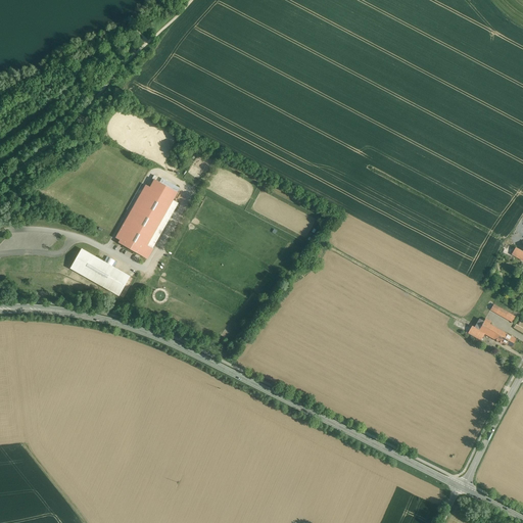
[(154,180),(150,188),(146,185),(115,238),(125,243),(123,245),(137,253),(138,250),(148,256),(152,249),(152,248),(151,248),(147,246),(173,200),(177,192),(154,180)]
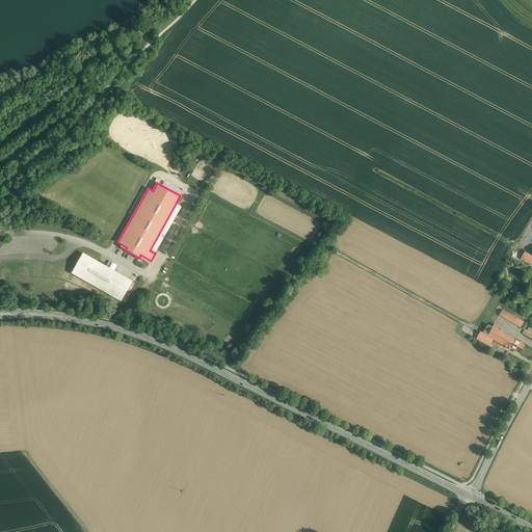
[(176,204),(150,250),(154,253),(155,253),(181,207),(176,204)]
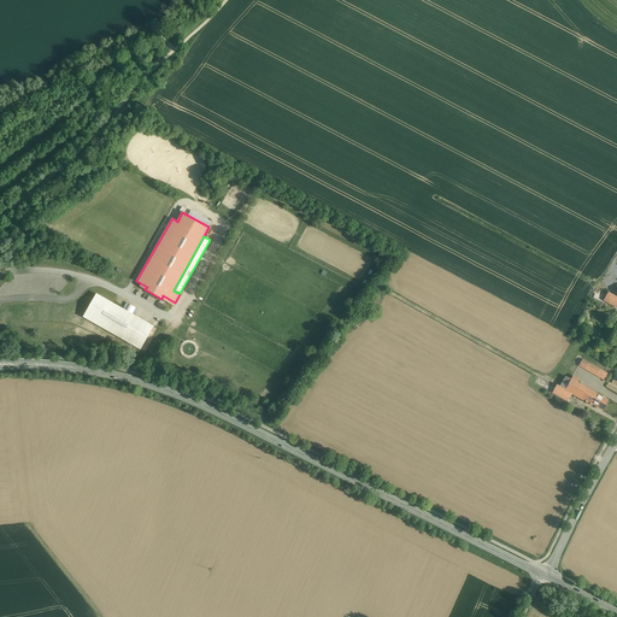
[(616,297),(609,292),(605,300),(607,301),(616,306),(616,297)]
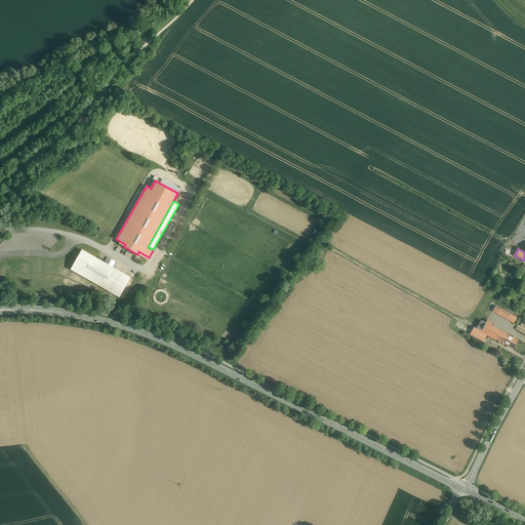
[(131,277),(82,249),(72,270),(120,296),(131,277)]
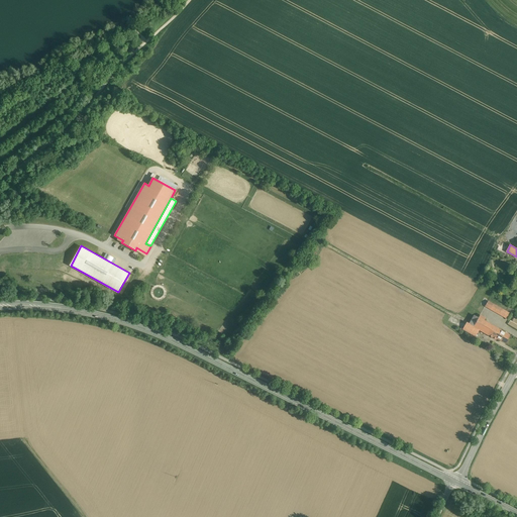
[(134,277),(129,274),(121,290),(125,292),(134,277)]
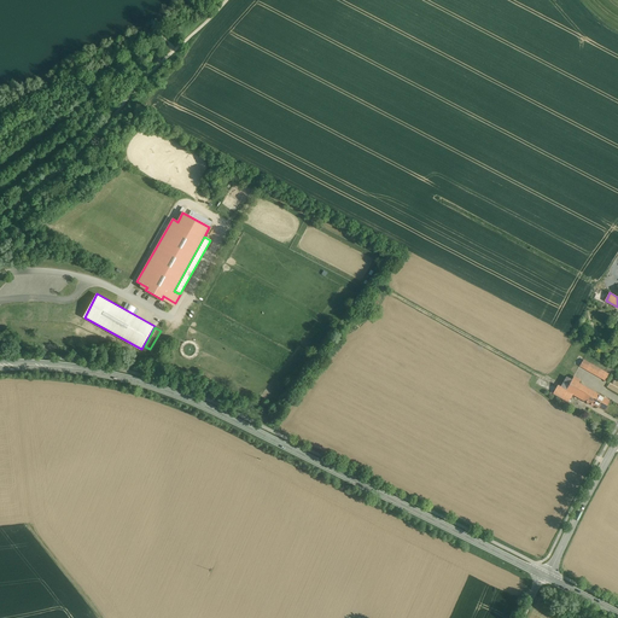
[(590,363),(583,360),(579,366),(587,371),(590,363)]
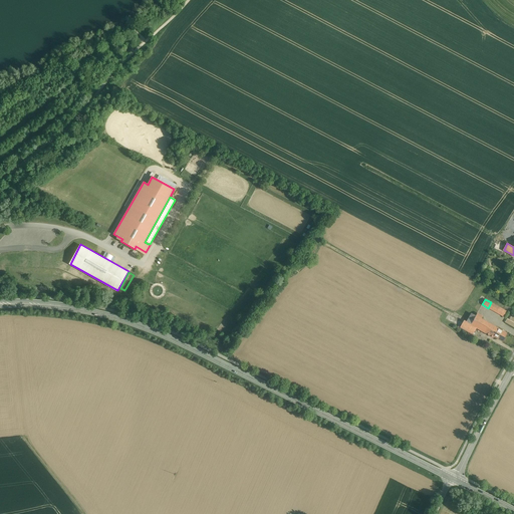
[(508,312),(491,302),(488,308),(505,318),(508,312)]
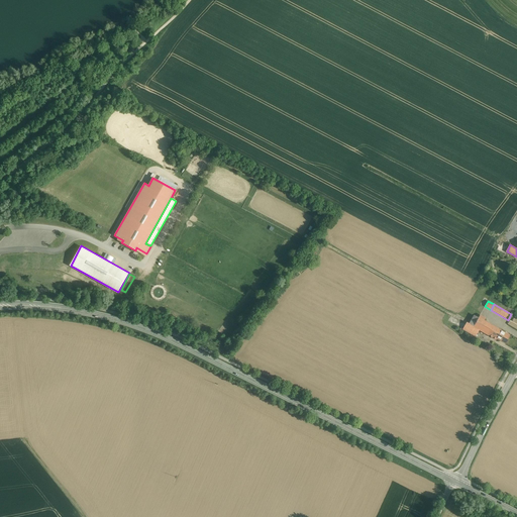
[(502,331),(484,321),(486,318),(480,315),(476,323),(479,325),(477,329),(480,330),(497,339),(498,338),(502,331)]
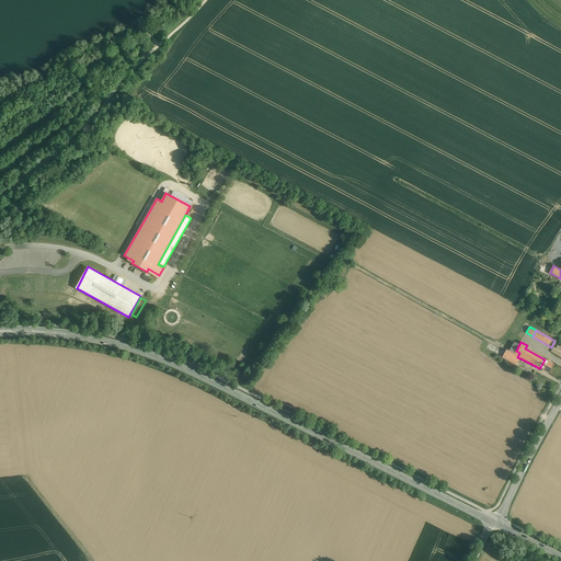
[(514,354),(506,350),(502,357),(516,365),(521,358),(517,357),(514,354)]
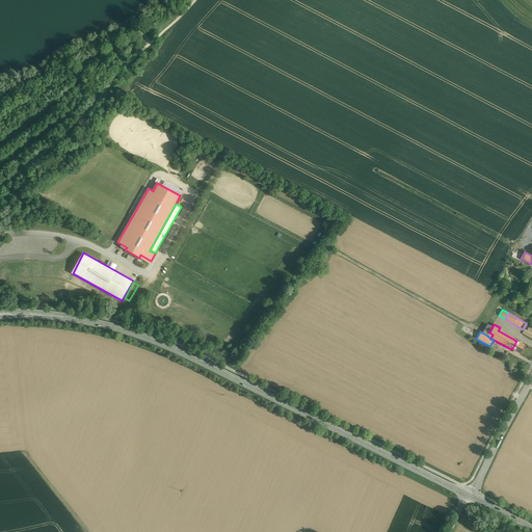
[(525,345),(516,341),(512,348),(516,350),(516,351),(520,353),(525,345)]
